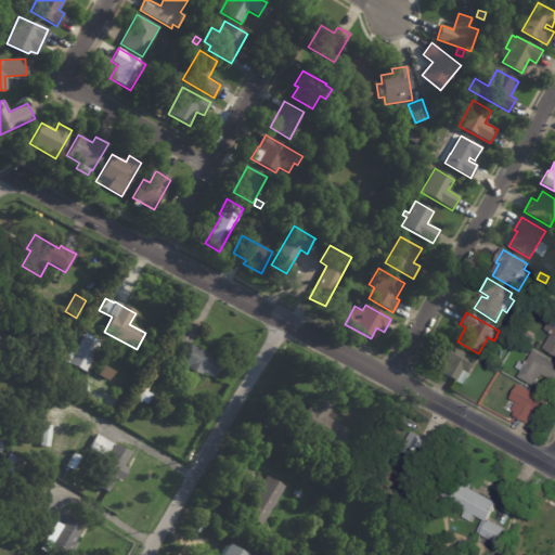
[(514,319),(523,323),(517,332),(508,327),(514,319)]
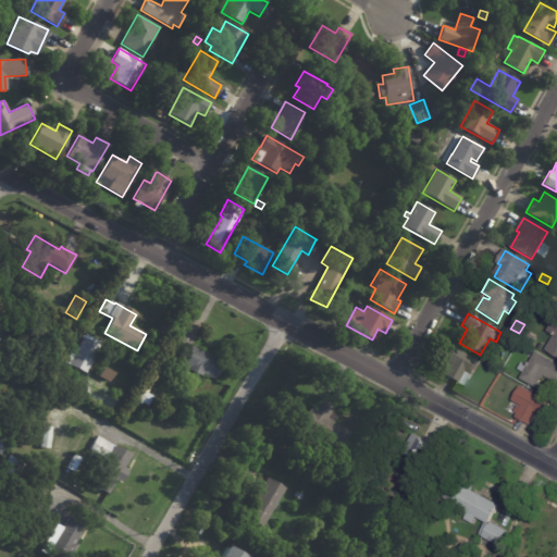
[(556,357),(546,351),(555,335),(549,332),(556,322),(556,357)]
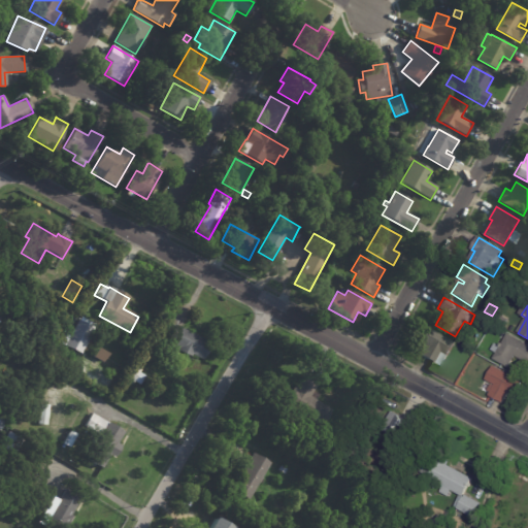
[(508,321),(504,328),(494,322),(498,315),(508,321)]
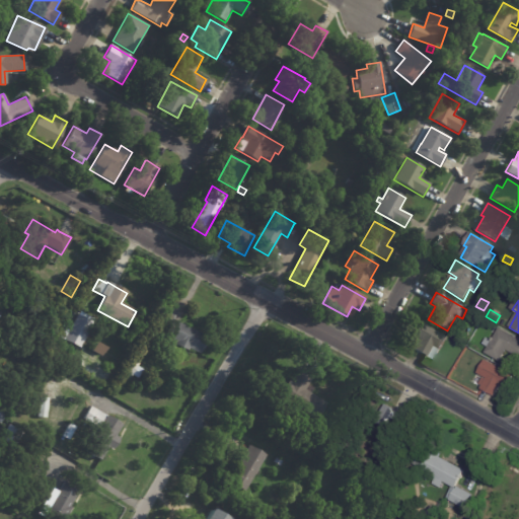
[(170,314),(175,316),(173,320),(207,338),(199,354),(188,348),(187,351),(157,336),(169,313),(170,314)]
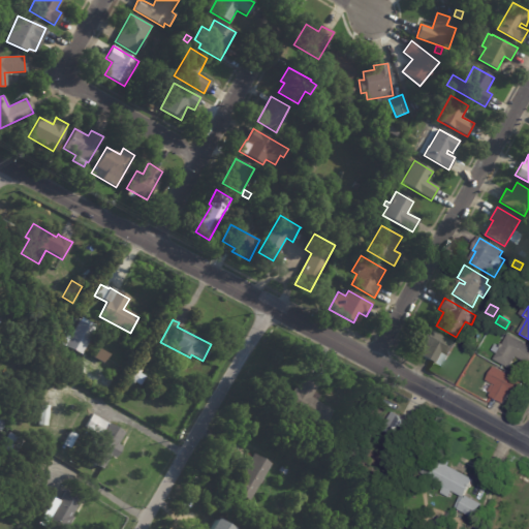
[(94,330),(85,347),(70,340),(80,321),(94,330)]
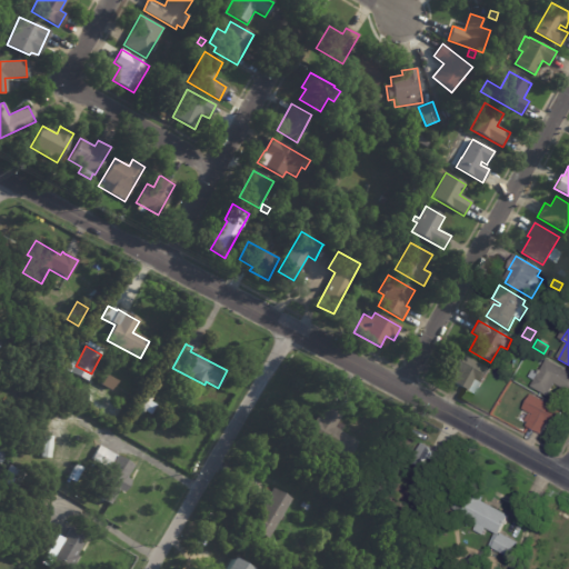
[(491,371),(480,390),(476,388),(472,395),(451,382),(458,370),(452,367),(460,353),(491,371)]
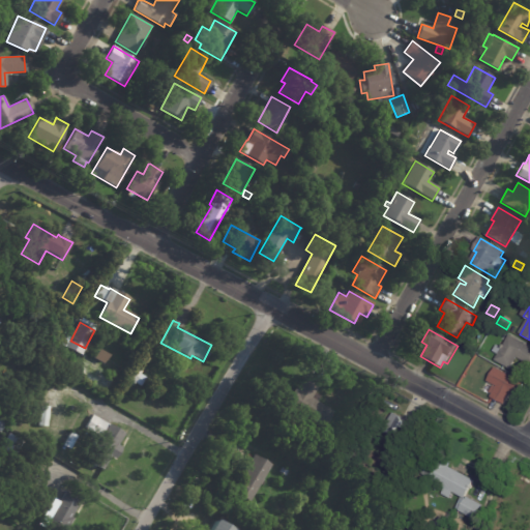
[(529,363),(519,357),(511,370),(496,361),(499,355),(494,352),(497,346),(503,349),(510,336),(529,348),(529,363)]
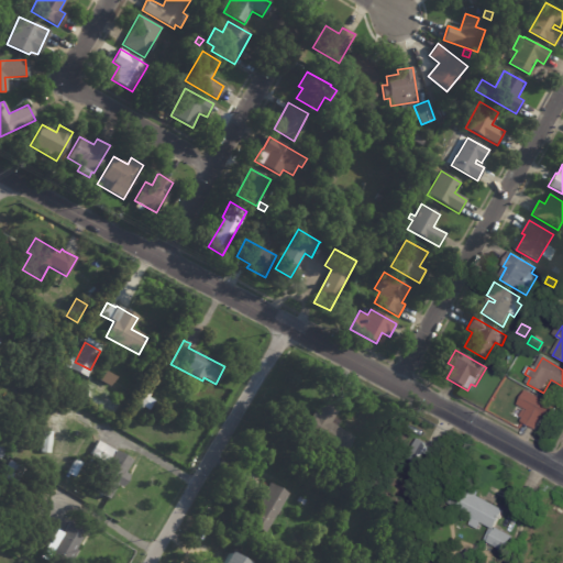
[(142,409),(135,404),(144,392),(150,395),(147,398),(154,403),(147,411),(143,407),(142,409)]
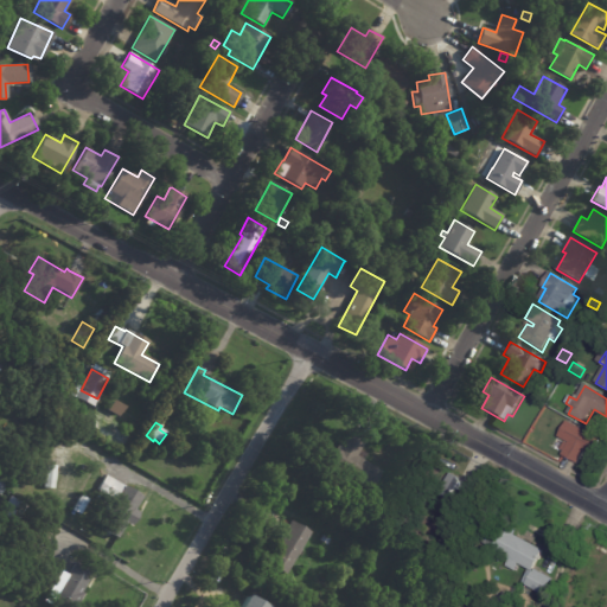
[(576,462),(563,455),(570,443),(560,438),(568,422),(601,440),(594,454),(587,451),(580,464),(576,462)]
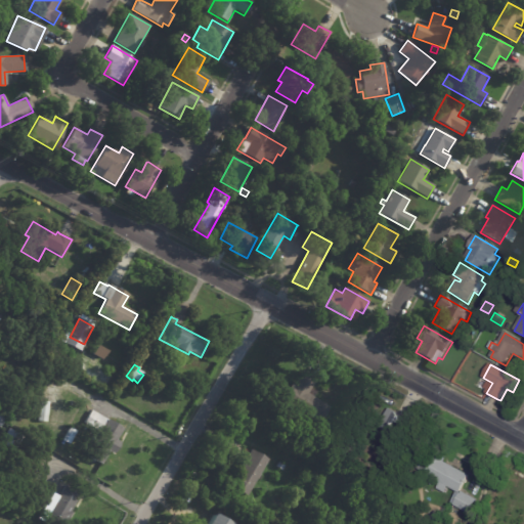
[(304,374),(315,381),(307,394),(329,407),(317,425),(305,418),(306,415),(281,400),(291,385),(293,386),(301,373),(304,374)]
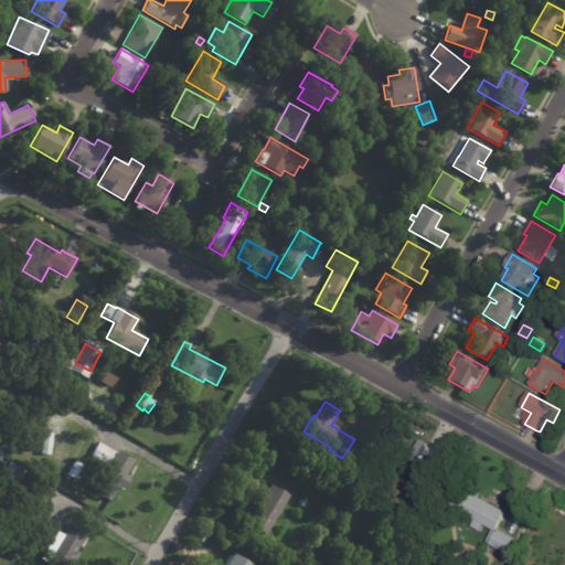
[(171,408),(166,418),(159,414),(163,405),(171,408)]
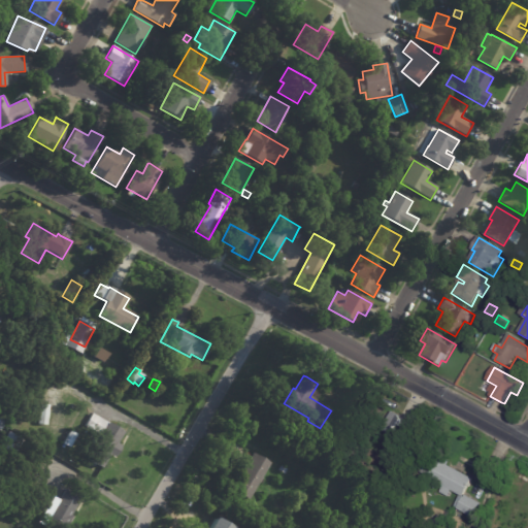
[(150,397),(144,393),(146,389),(153,393),(150,397)]
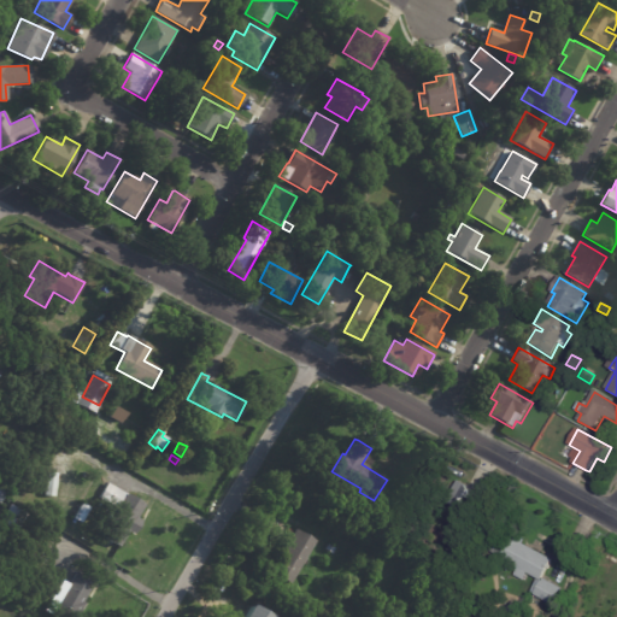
[(53,474),(57,474),(53,498),(43,497),(46,472),(53,474)]
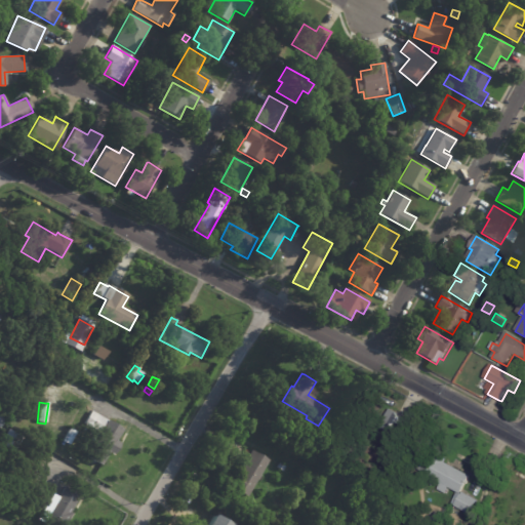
[(0,428),(0,413),(3,408),(10,412),(1,429),(0,428)]
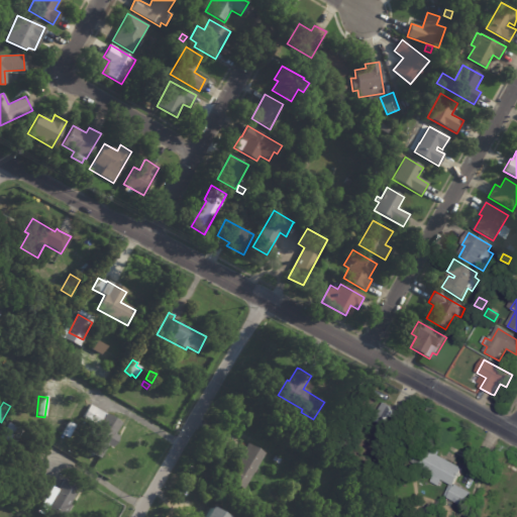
[(394,431),(401,412),(381,403),(373,422),(394,431)]
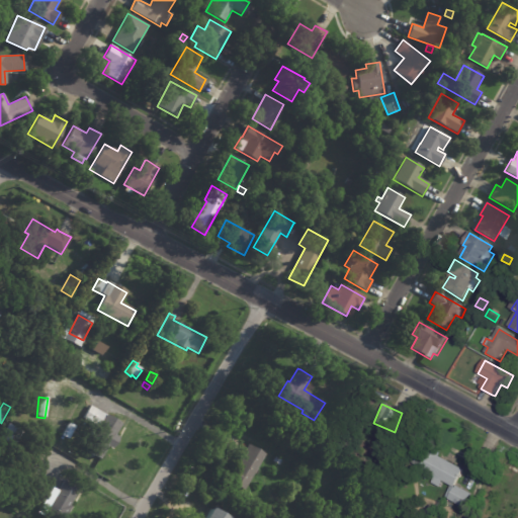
[(92,407),(120,424),(113,436),(117,438),(110,449),(106,447),(99,460),(82,449),(94,428),(82,421),(90,407),(92,407)]
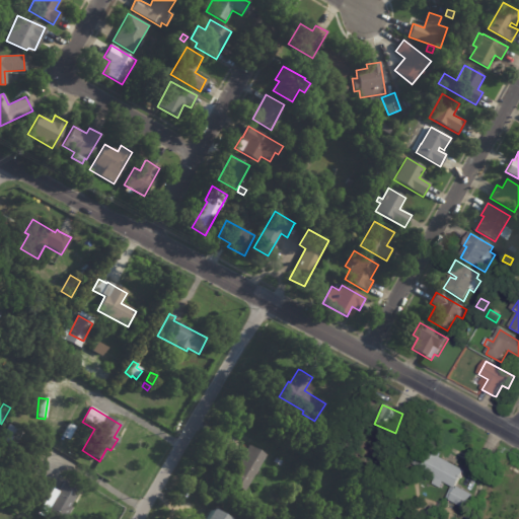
[(75,428),(69,441),(61,436),(68,424),(75,428)]
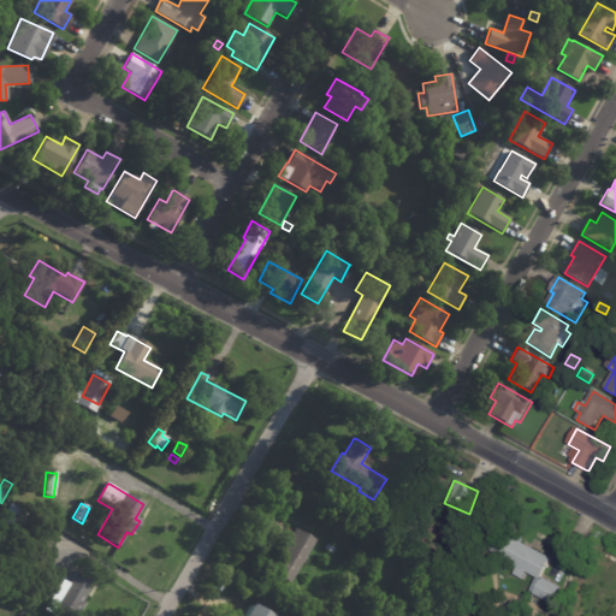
[(25,514),(16,532),(0,522),(10,504),(25,514)]
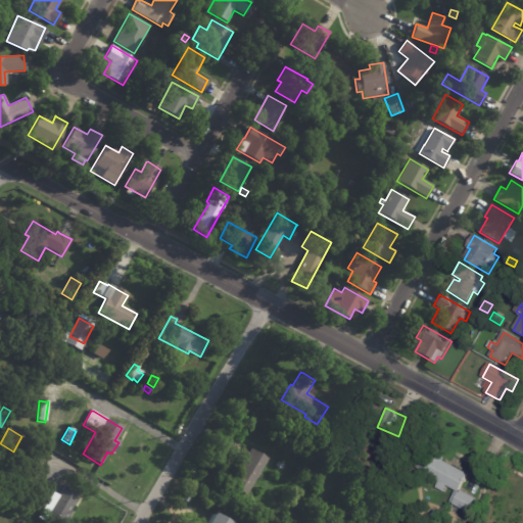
[(325,440),(320,447),(314,443),(318,436),(325,440)]
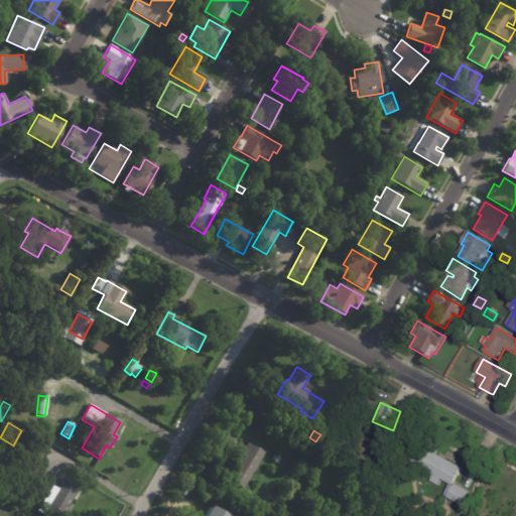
[(241,454),(247,443),(263,454),(242,489),(227,480),(234,467),(234,466),(241,454)]
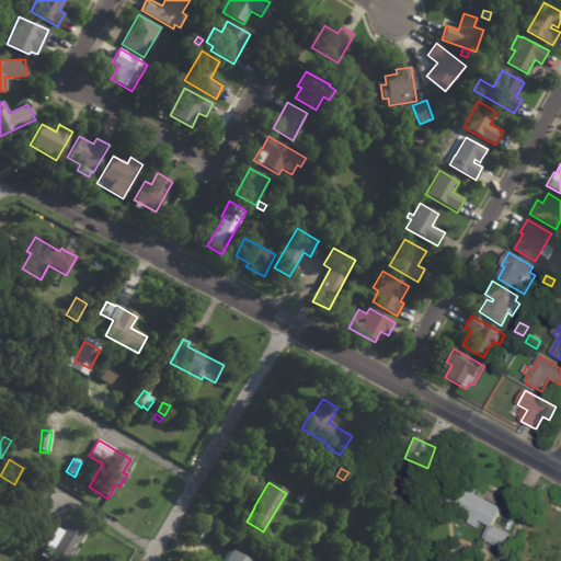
[(476,495),(503,510),(493,527),(511,536),(502,550),(482,540),(489,527),(480,523),(477,529),(467,524),(470,517),(455,510),(468,484),(479,490),(476,495)]
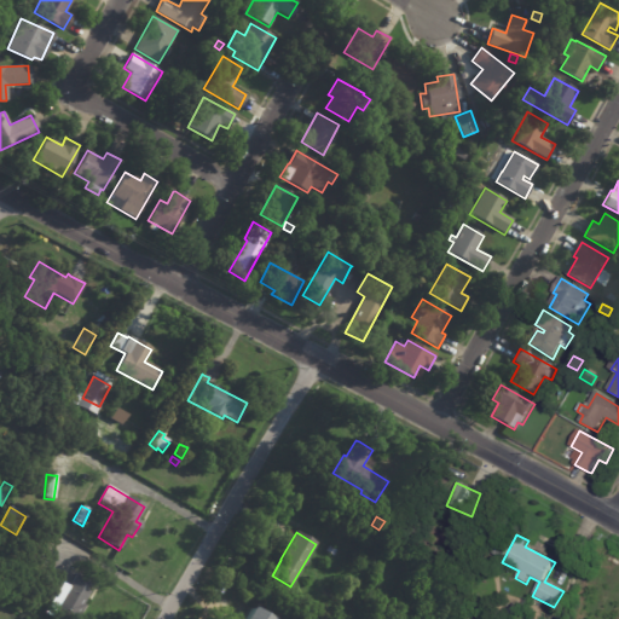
[(329,547),(336,551),(333,556),(325,551),(329,547)]
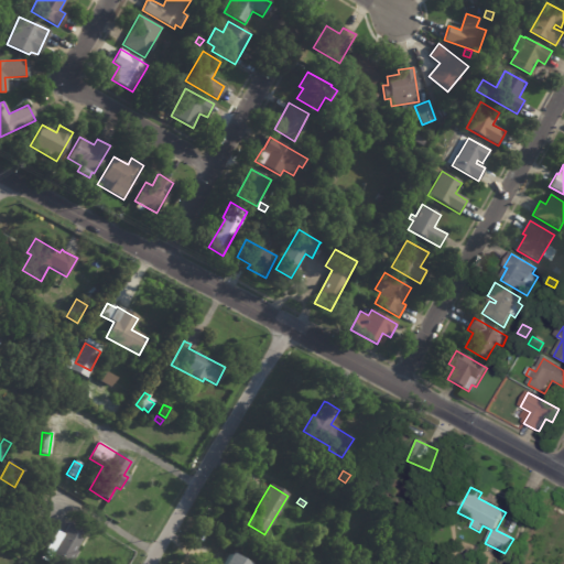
[(86,532),(74,552),(76,553),(69,563),(44,563),(54,549),(49,545),(56,531),(62,534),(69,522),(86,532)]
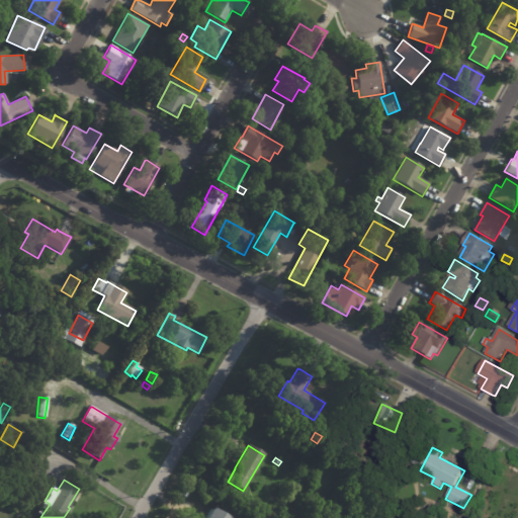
[(485,502),(493,506),(491,510),(483,505),(485,502)]
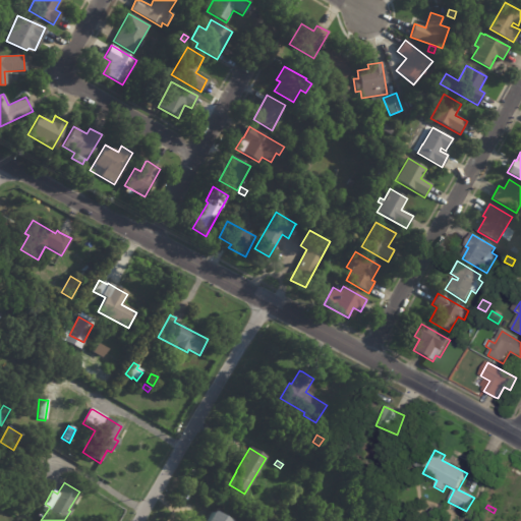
[(228,520),(229,520),(211,510),(204,520),(228,520)]
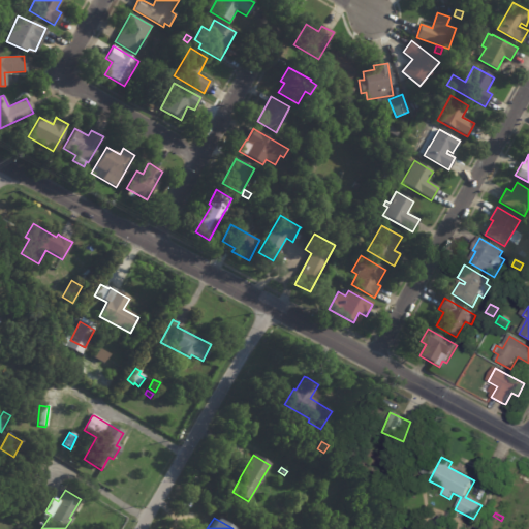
[(328,528),(306,528),(312,520),(328,528)]
